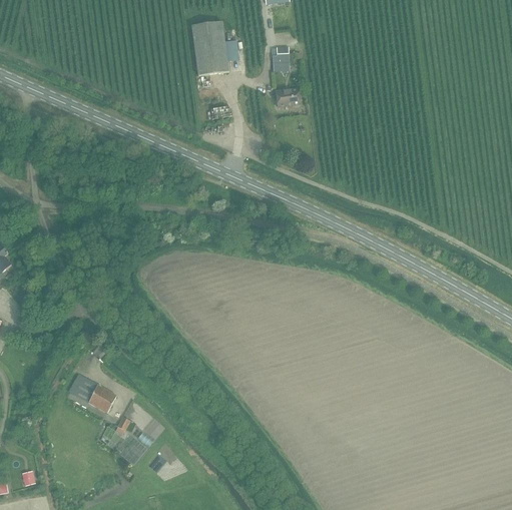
[(227,70),(220,20),(191,24),(197,74),(227,70)]
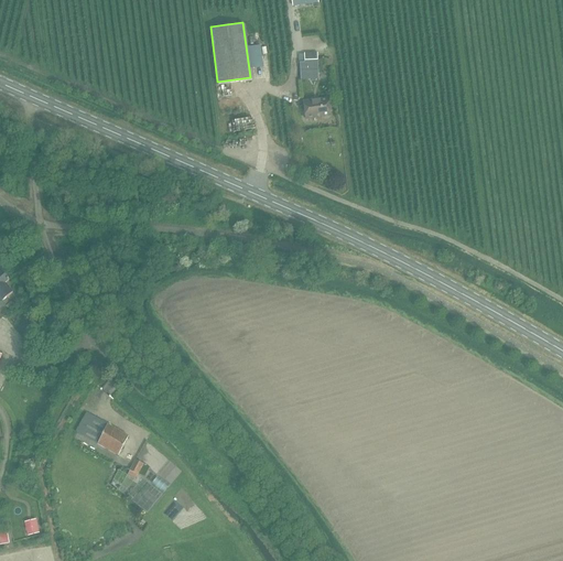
[(327,96),(302,99),(304,116),(329,112),(327,96)]
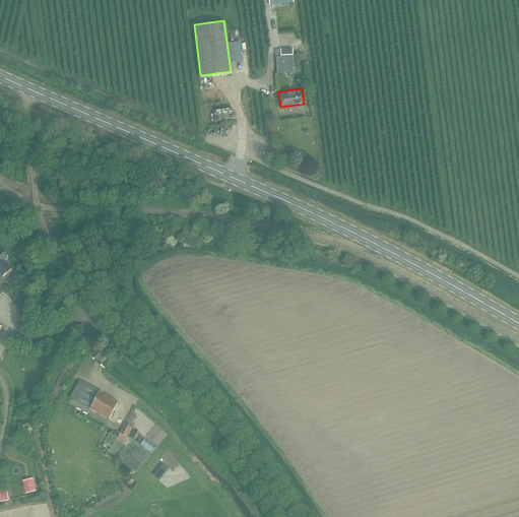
[(0,274),(1,275),(10,267),(5,261),(3,259),(7,256),(0,247),(0,274)]
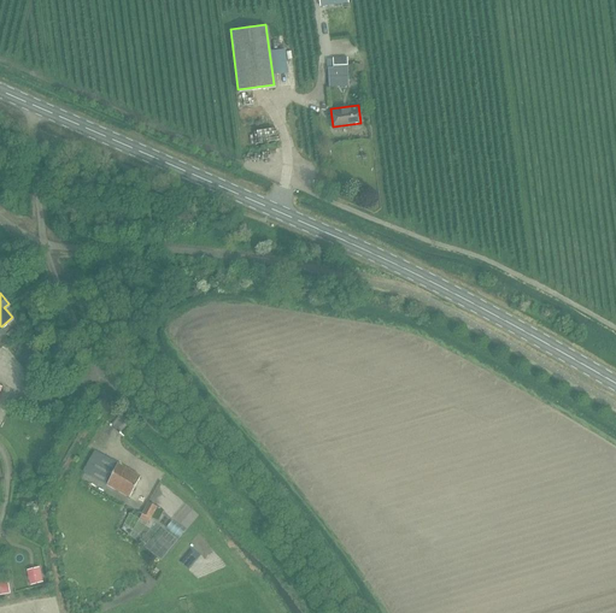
[(128,495),(140,473),(99,452),(88,472),(128,495)]
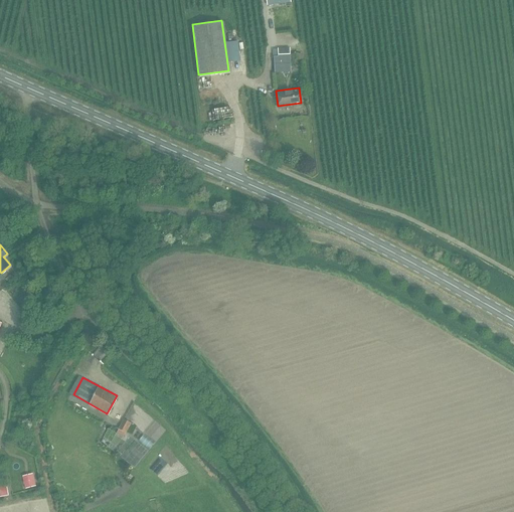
[(119,386),(129,390),(132,385),(122,381),(119,386)]
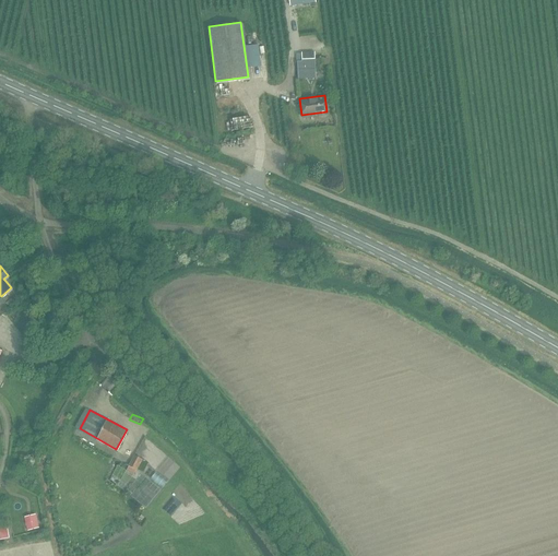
[(134,471),(141,458),(133,453),(127,466),(134,471)]
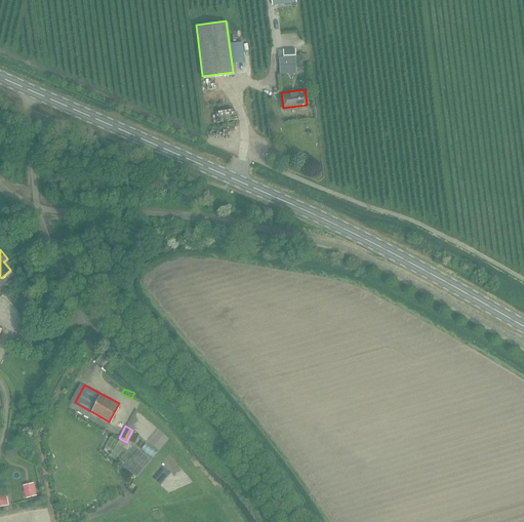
[(144,437),(142,441),(154,448),(157,444),(144,437)]
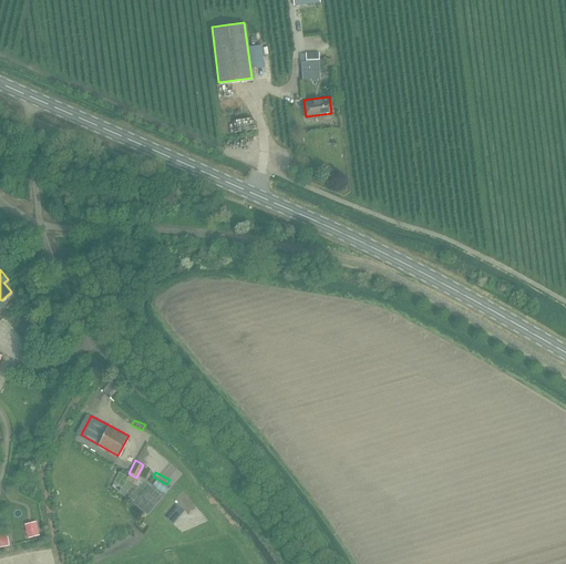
[(27,535),(38,533),(34,520),(23,522),(27,535)]
